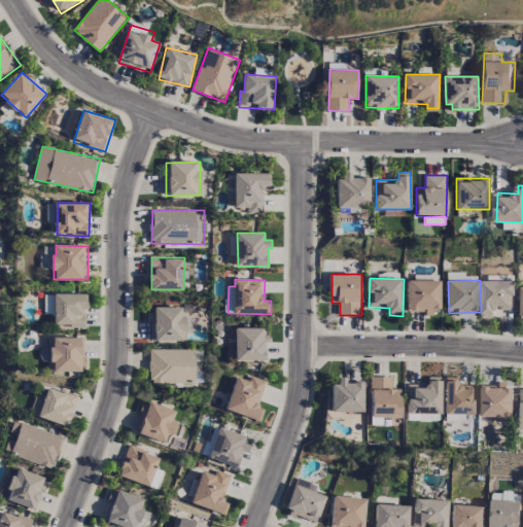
[(519,282),(484,281),(483,318),(497,318),(497,310),(518,311),(519,282)]
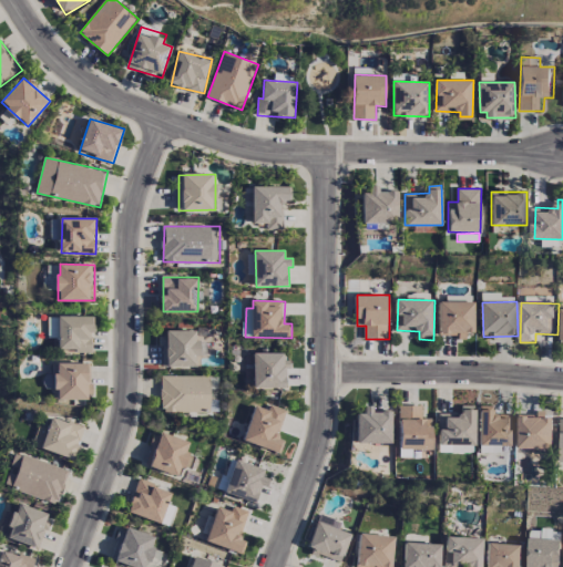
[(94,316),(60,317),(60,351),(95,351),(94,316)]
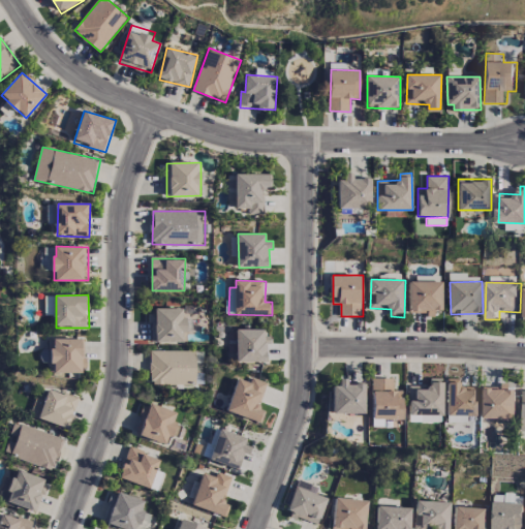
[(48,296),(47,315),(55,315),(55,296),(48,296)]
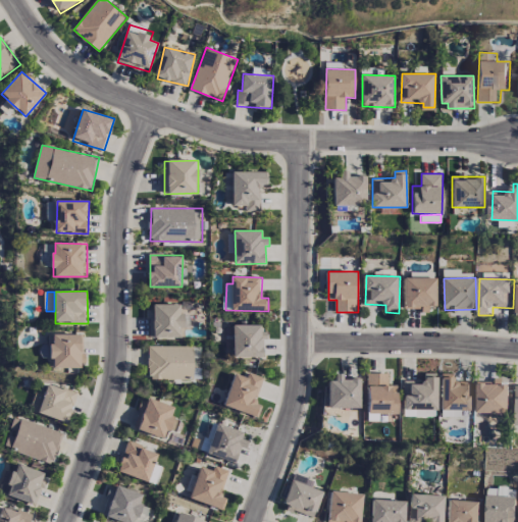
[(150,338),(182,338),(182,328),(185,328),(184,304),(150,305),(150,338)]
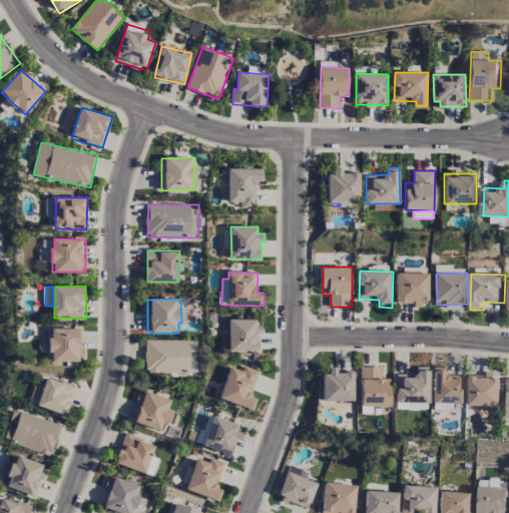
[(258,319),(230,320),(230,352),(261,351),(261,326),(258,326),(258,319)]
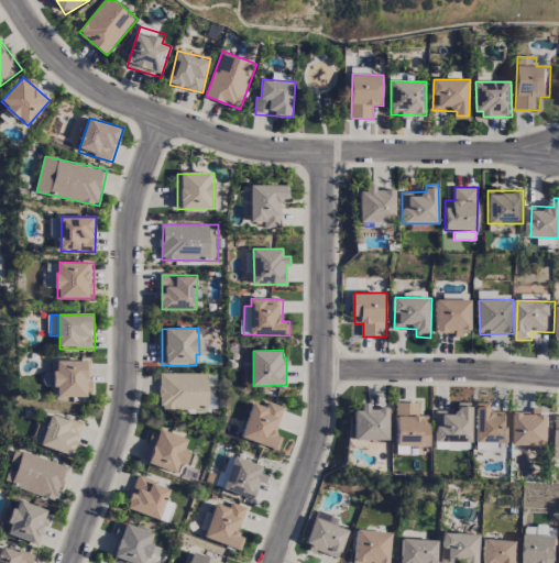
[(92,361),(58,361),(58,371),(55,371),(54,396),(92,396),(92,361)]
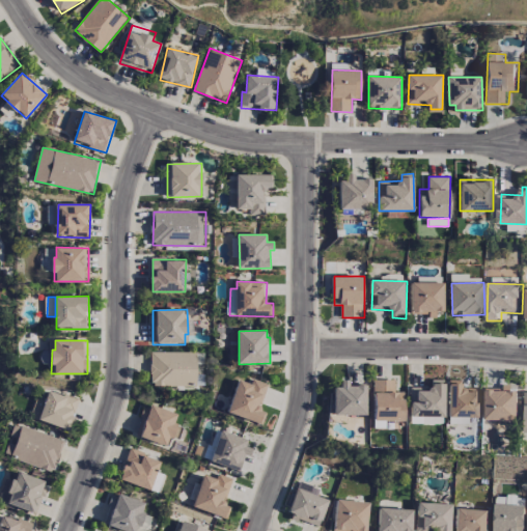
[(198,386),(198,353),(153,352),(151,385),(198,386)]
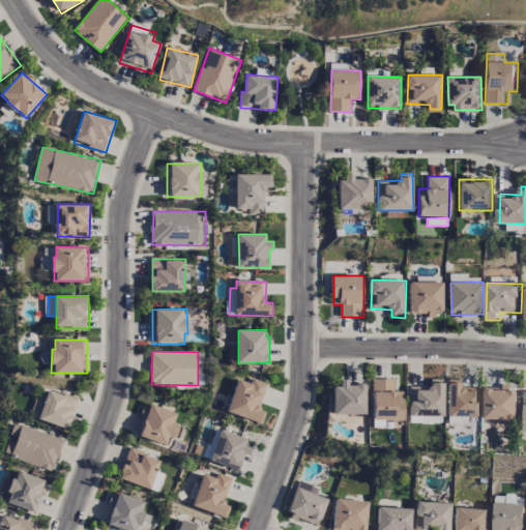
[(228,413),(263,424),(267,411),(261,409),(270,383),(255,378),(253,384),(239,379),(228,413)]
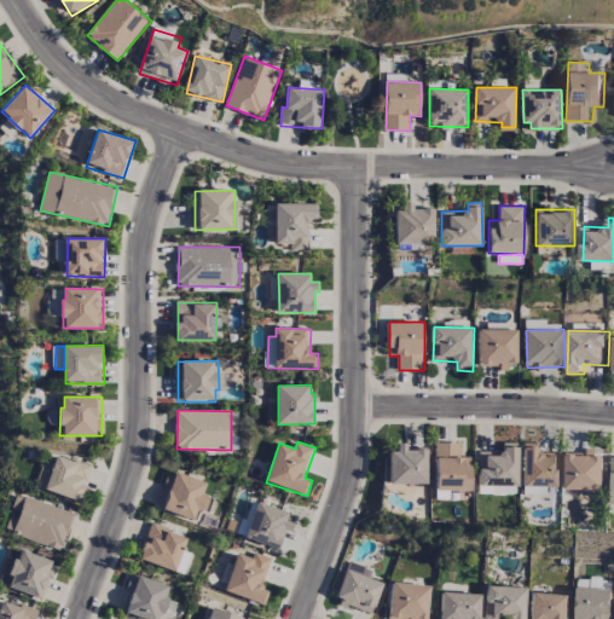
[(429,449),(407,449),(407,443),(398,443),(398,451),(391,451),(389,484),(428,484),(429,449)]
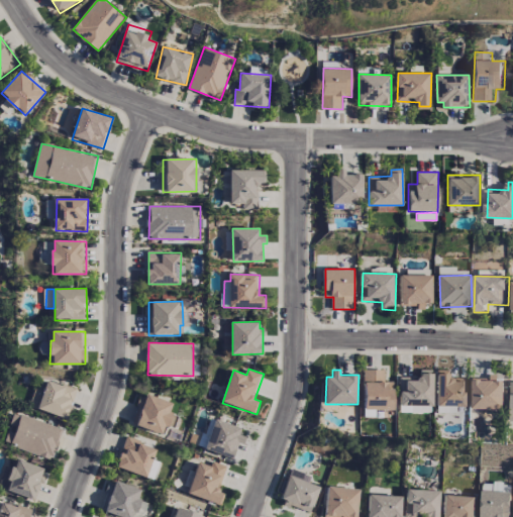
[(395,382),(387,382),(387,370),(365,370),(366,409),(395,409),(395,382)]
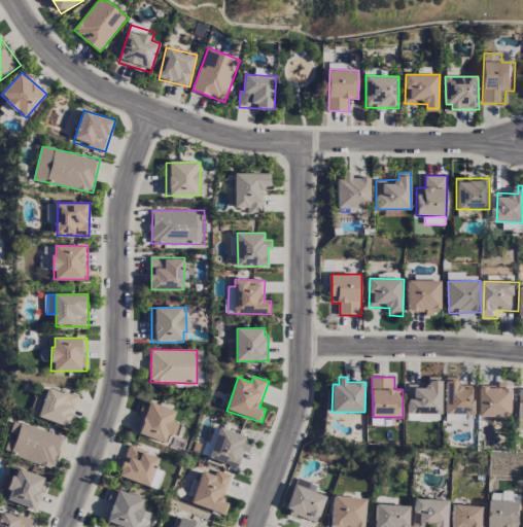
[(443,414),(443,377),(429,377),(429,384),(409,384),(408,413),(443,414)]
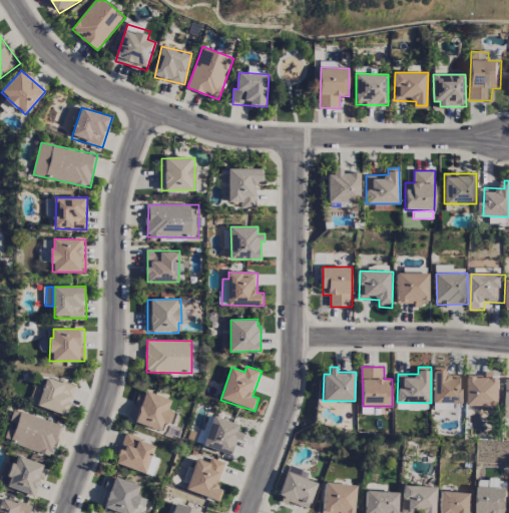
[(468,375),(448,375),(448,371),(435,371),(434,403),(467,403),(468,375)]
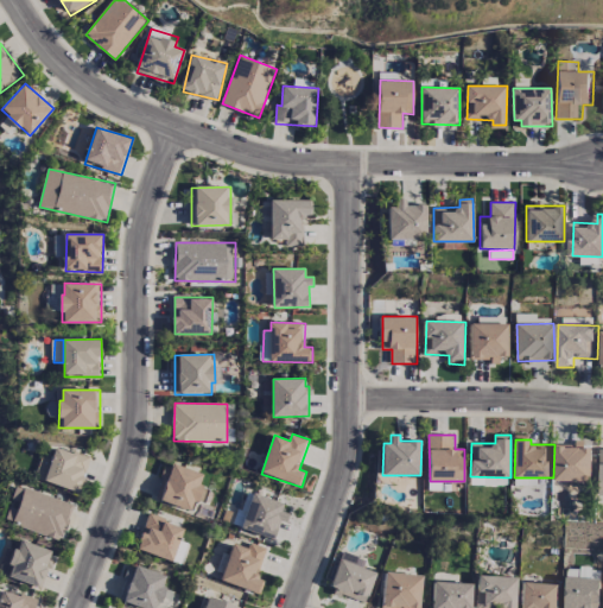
[(559,480),(596,481),(596,448),(588,448),(588,444),(559,444),(559,480)]
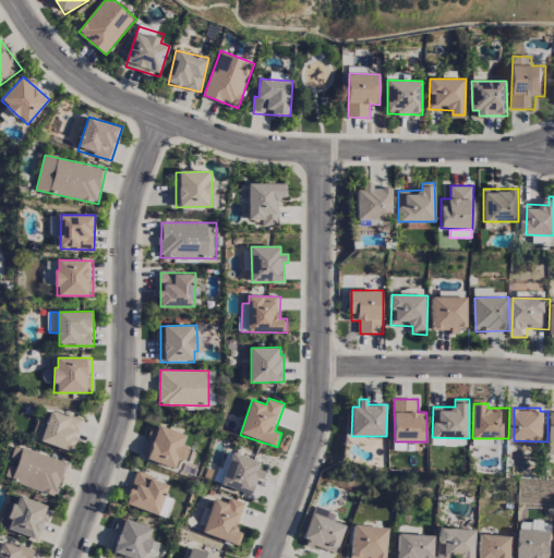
[(85,421),(52,410),(49,421),(39,419),(33,438),(74,452),(85,421)]
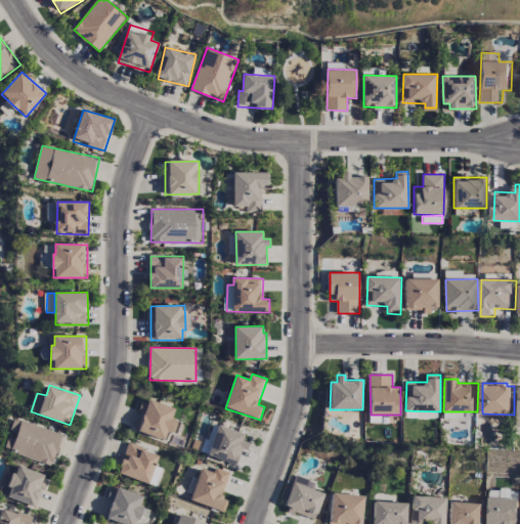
[(176,408),(144,399),(135,431),(166,440),(169,431),(178,434),(182,422),(173,419),(176,408)]
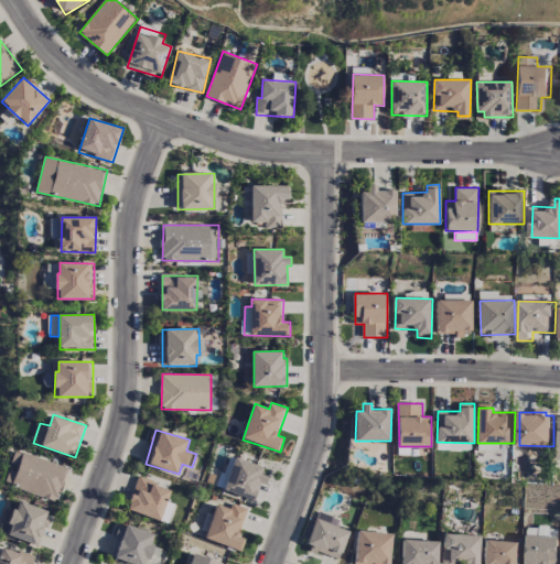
[(71,468),(18,449),(12,467),(7,485),(58,502),(71,468)]
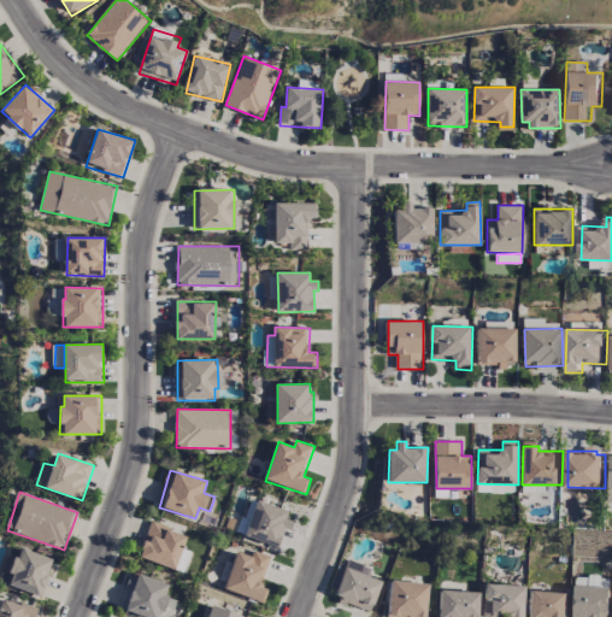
[(258,501),(246,536),(282,548),(294,515),(258,501)]
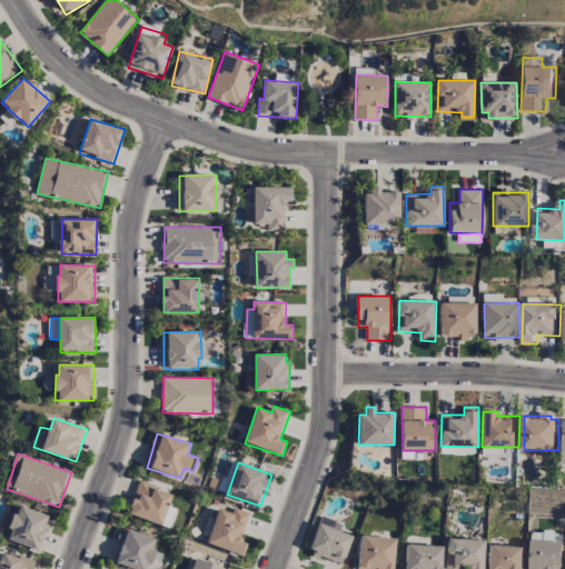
[(129,515),(161,527),(174,493),(141,481),(129,515)]
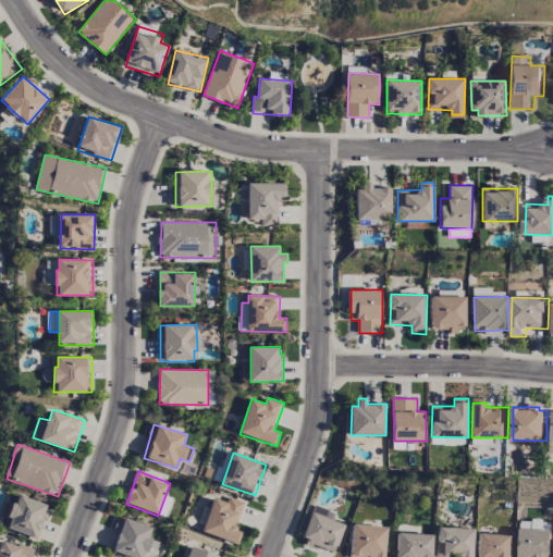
[(20,495),(16,504),(11,502),(2,525),(40,540),(52,508),(20,495)]
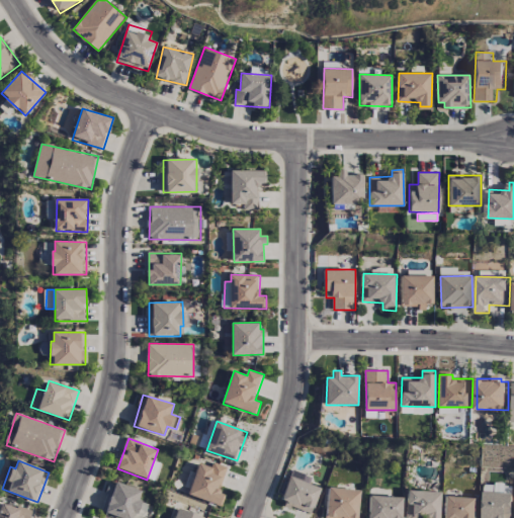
[(149,478),(155,481),(162,463),(155,460),(149,478)]
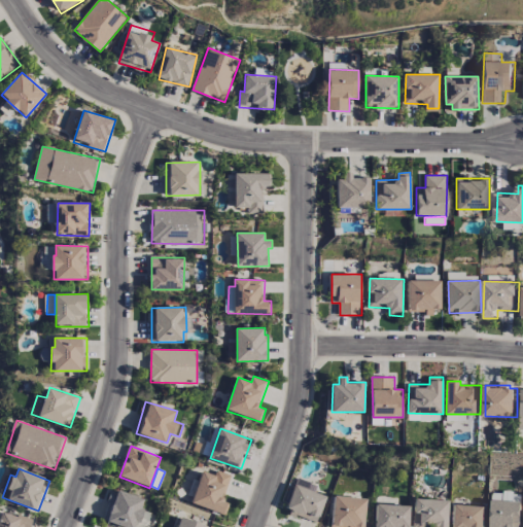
[(231,503),(224,501),(233,475),(218,470),(216,476),(202,471),(193,504),(227,515),(231,503)]
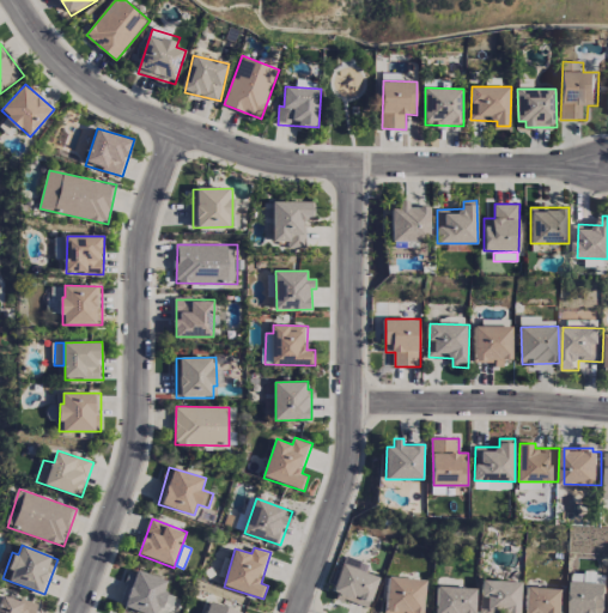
[(345,565),(370,570),(371,563),(347,557),(345,565)]
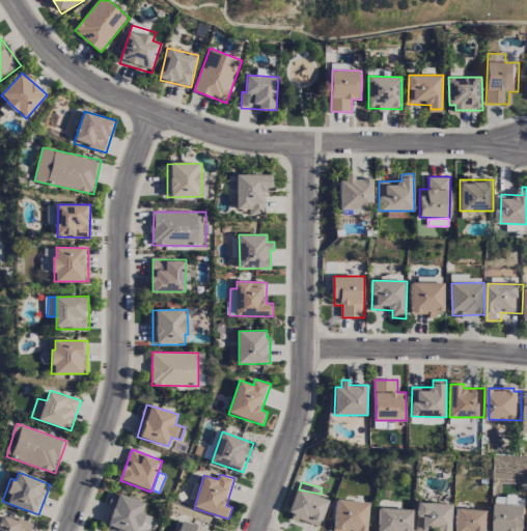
[(321,526),(330,500),(297,490),(288,515),(321,526)]
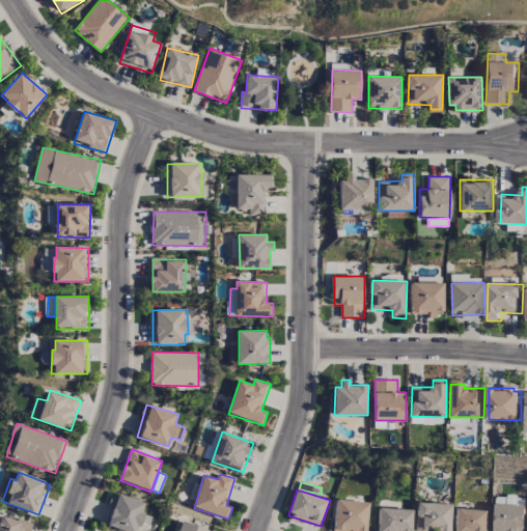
[(497,530),(526,530),(526,497),(498,496),(497,530)]
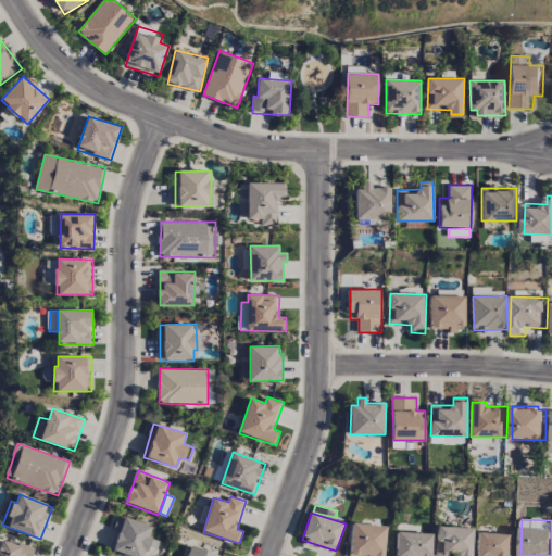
[(379,555),(385,555),(389,527),(354,522),(349,555),(377,555),(378,555),(379,555)]
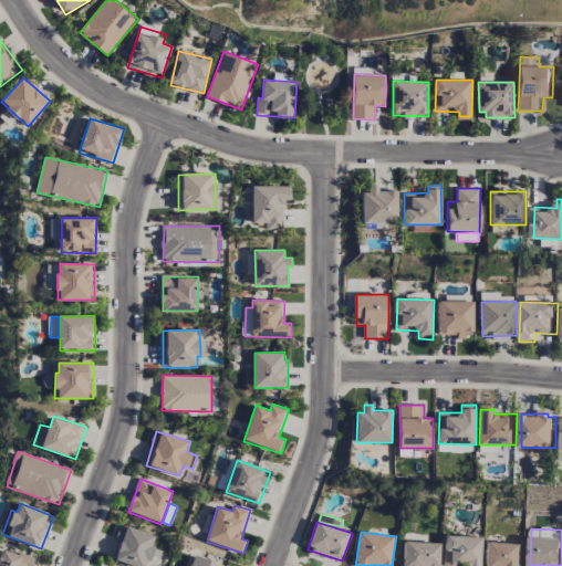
[(481,565),(482,537),(446,536),(445,565),(481,565)]
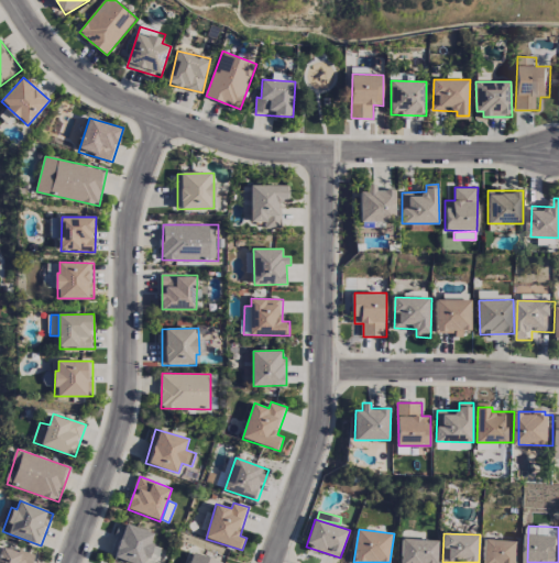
[(402,562),(437,562),(439,541),(403,539),(402,562)]
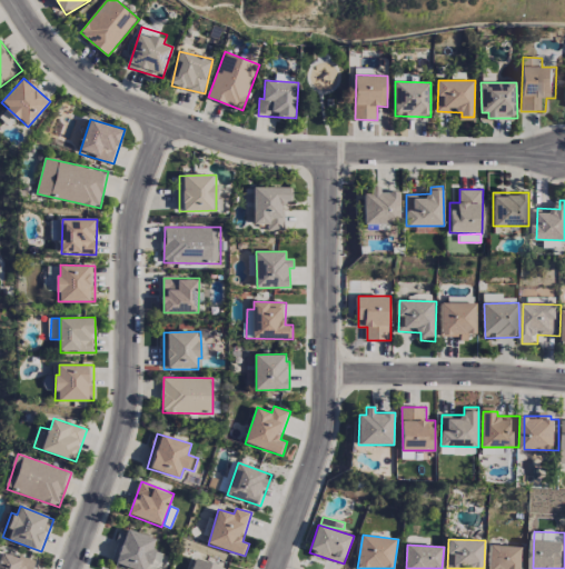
[(0,568),(35,568),(38,562),(5,550),(0,563),(0,568)]
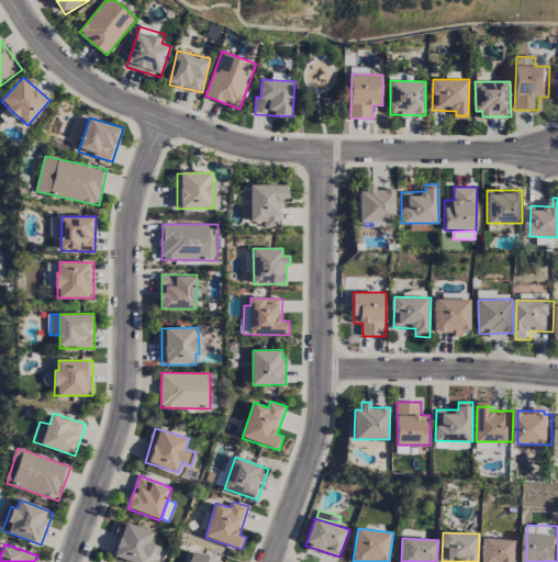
[(189,561),(226,561),(192,551),(189,561)]
